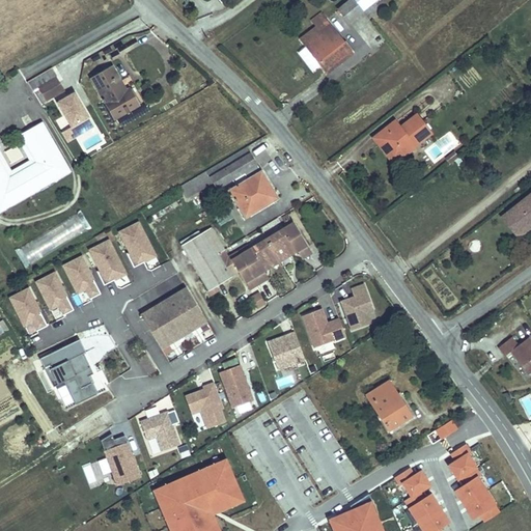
[(358,0),(345,9),(355,22),(372,8),(365,0),(358,0)]
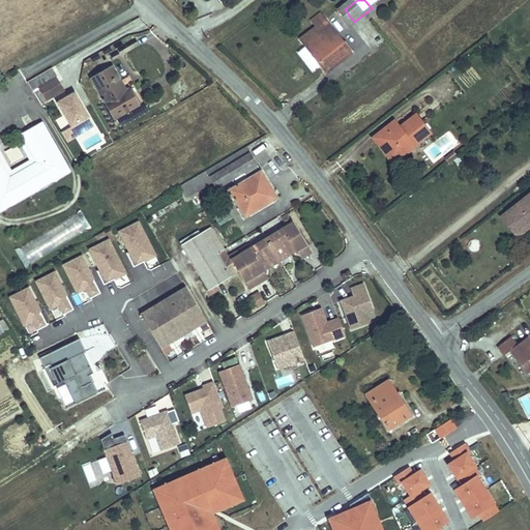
[(364,0),(372,8),(382,0),(364,0)]
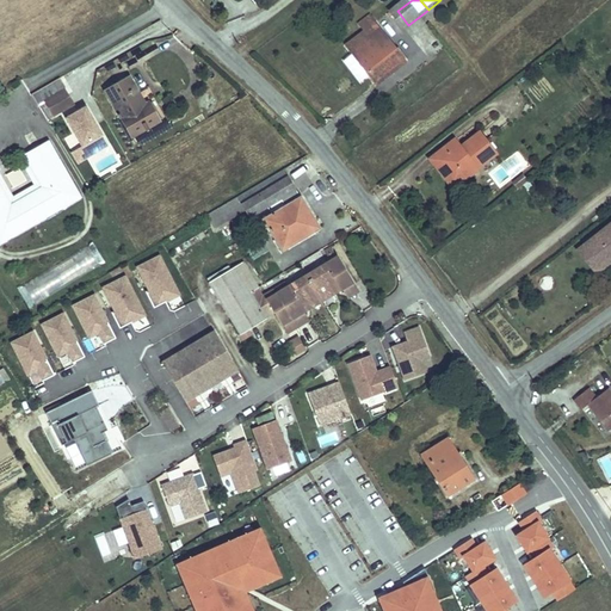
[(382,23),(353,45),(383,84),(413,62),(382,23)]
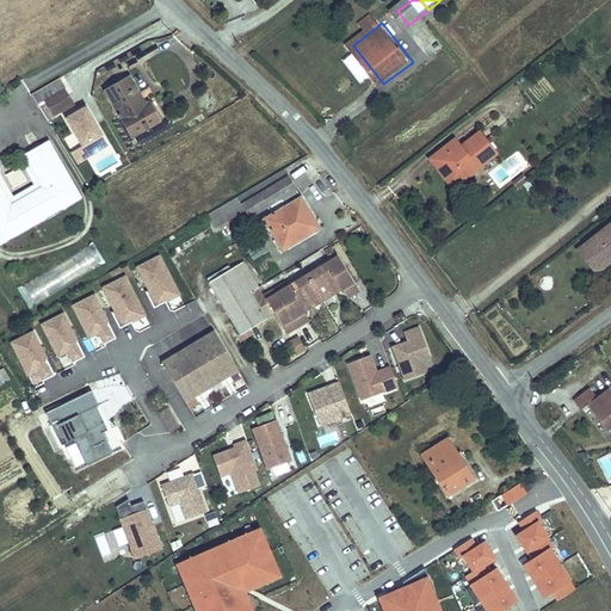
[(150,104),(131,72),(105,87),(134,136),(164,118),(154,102),(150,104)]
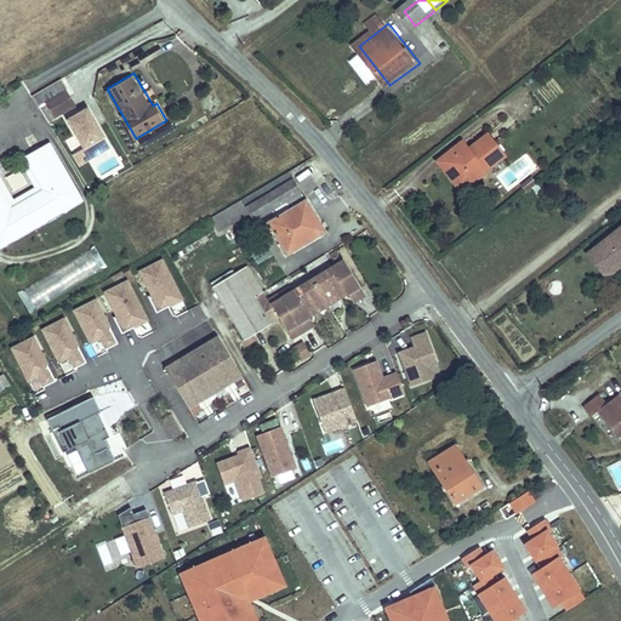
[(33,93),(39,106),(66,90),(60,78),(33,93)]
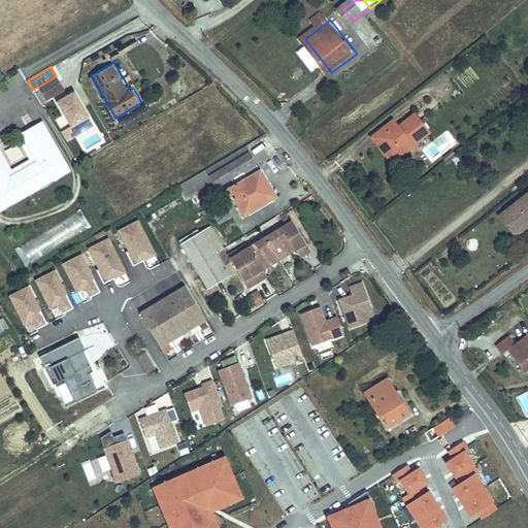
[(56,76),(33,90),(41,102),(64,89),(56,76)]
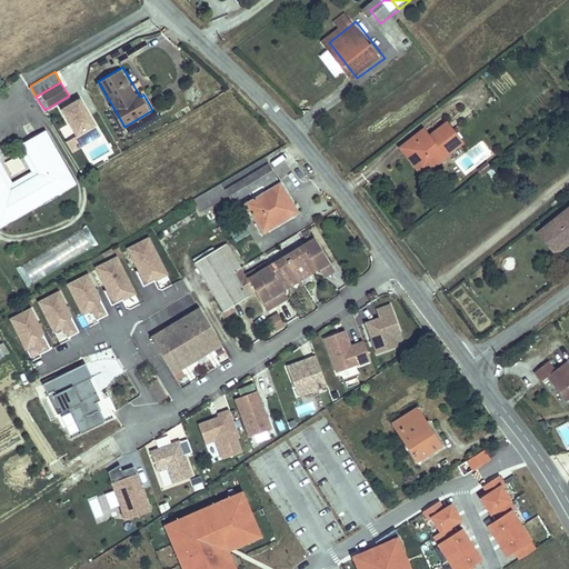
[(82,95),(62,106),(79,135),(99,122),(82,95)]
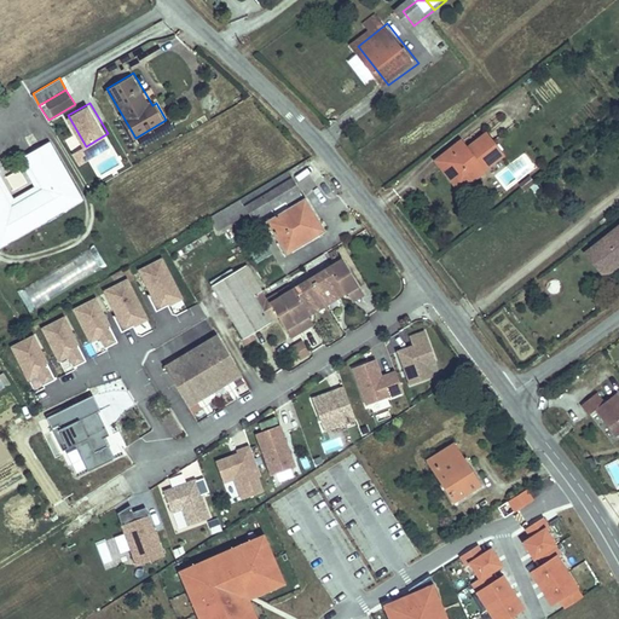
[(440,156),(446,165),(451,161),(462,177),(469,171),(473,174),(485,165),(486,167),(507,151),(490,131),(472,145),(464,137),(440,156)]
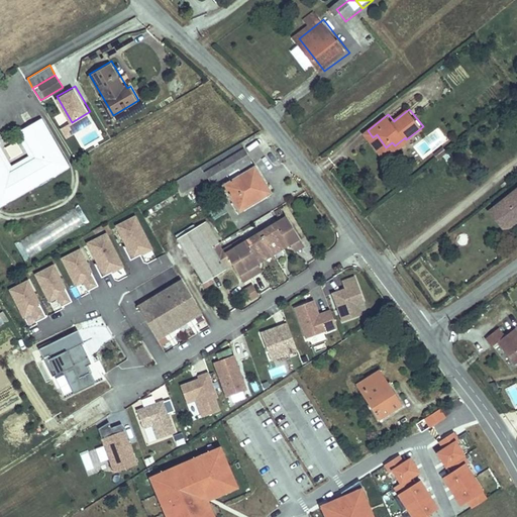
[(66,160),(41,118),(20,129),(36,157),(9,173),(0,157),(0,193),(7,206),(58,177),(53,168),(66,160)]
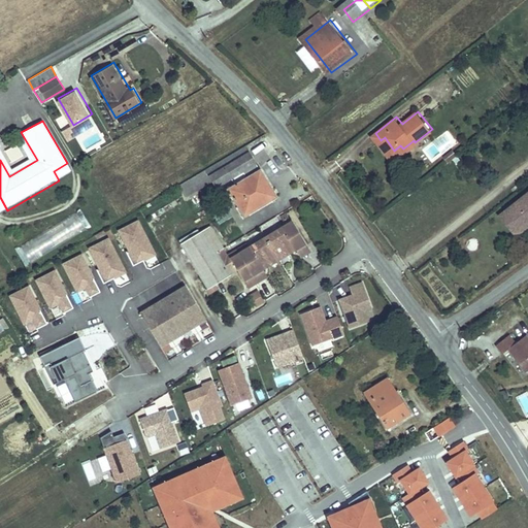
[(0,160),(9,176),(37,160),(21,132),(15,135),(29,158),(11,168),(0,149),(0,160)]
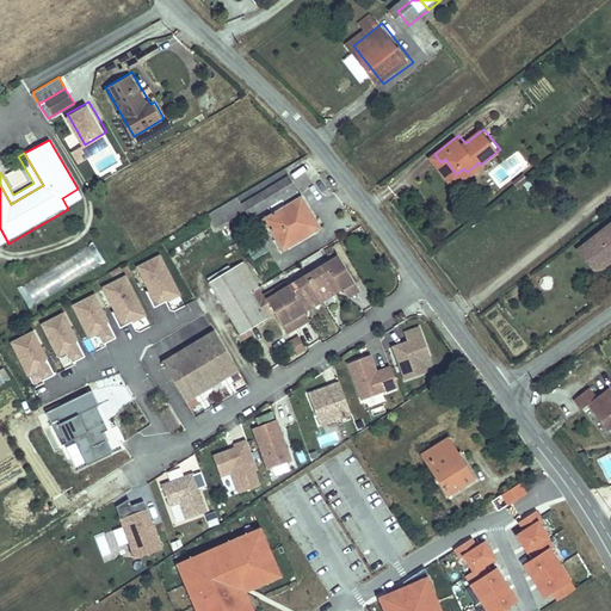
[(479,162),(467,172),(463,168),(456,174),(445,159),(440,162),(457,184),(481,166),(480,165),(479,162)]
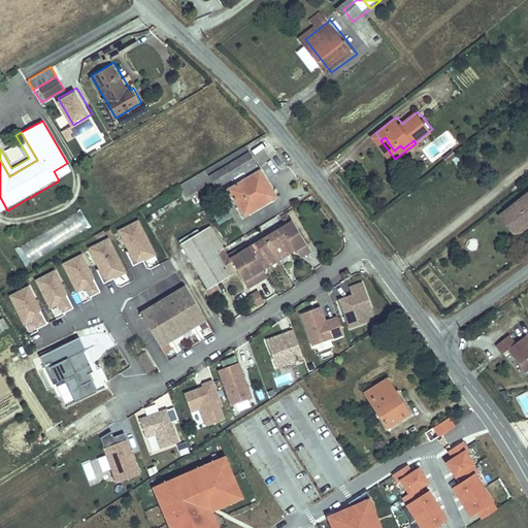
[(265,179),(260,170),(249,153),(209,176),(216,188),(231,178),(234,183),(240,178),(238,174),(242,171),(246,178),(228,190),(239,209),(248,204),(250,208),(253,209),(256,209),(263,204),(262,202),(270,197),(261,183),(265,179)]
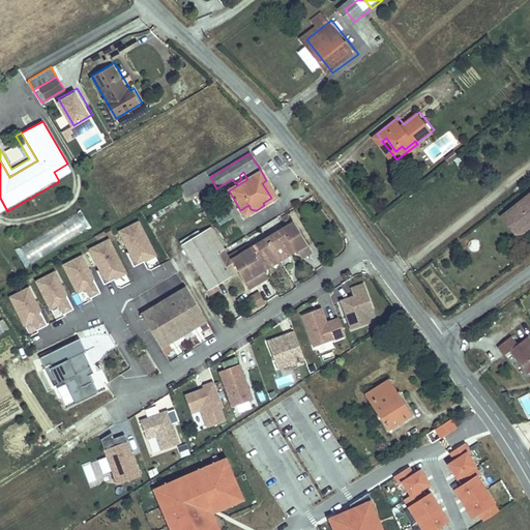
[(54,172),(59,181),(74,173),(67,164),(54,172)]
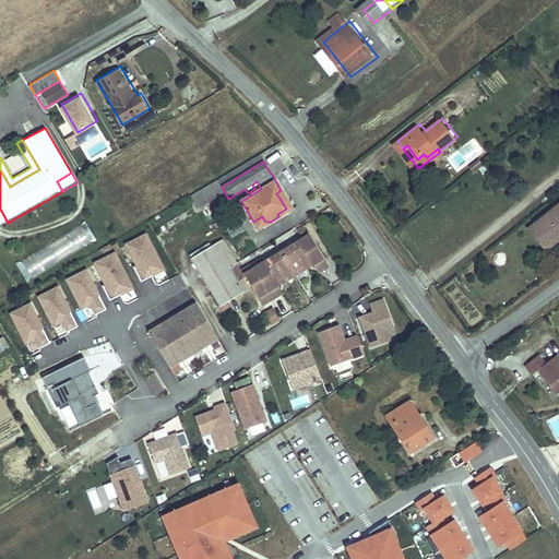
[(206,202),(224,191),(218,181),(200,192),(206,202)]
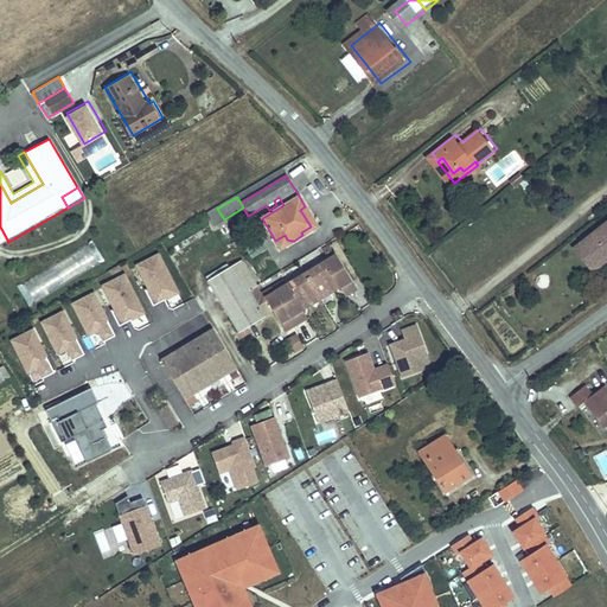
[(224,219),(217,209),(206,215),(213,225),(224,219)]
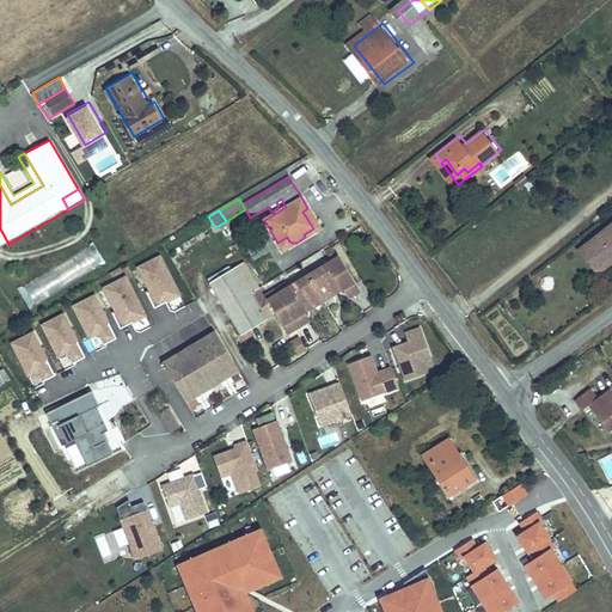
[(355,215),(346,219),(350,231),(360,227),(355,215)]
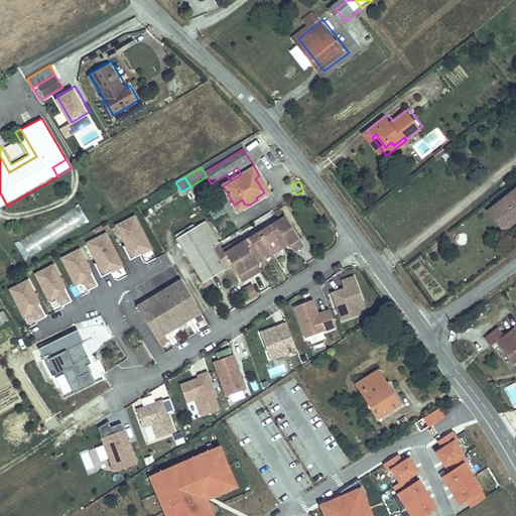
[(515,185),(502,197),(515,214),(515,213),(515,185)]
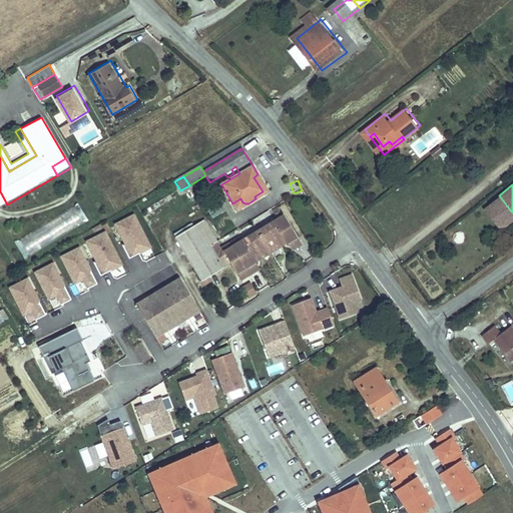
[(512,211),(512,212),(499,195),(484,207),(500,227),(512,217),(512,211)]
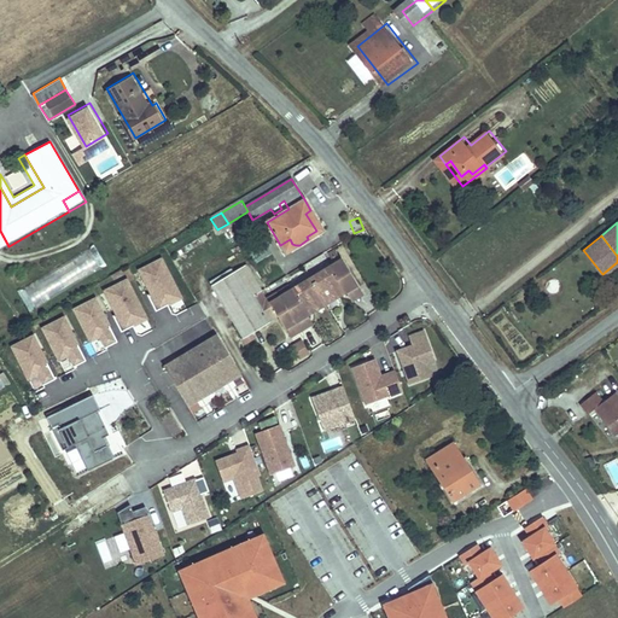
[(285,254),(299,245),(296,245),(292,244),(290,239),(280,245),(285,254)]
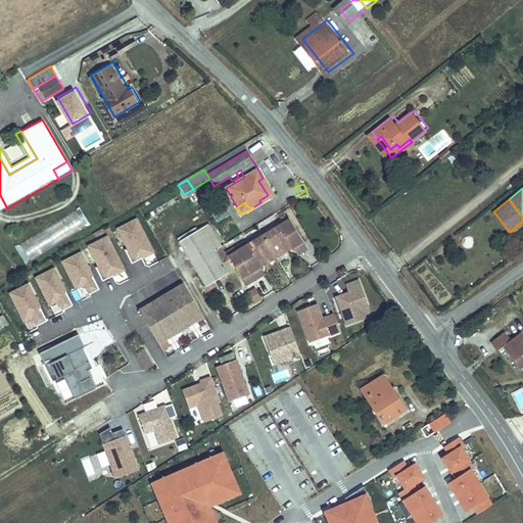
[(280,224),(288,219),(283,210),(278,215),(281,220),(278,222),(280,224)]
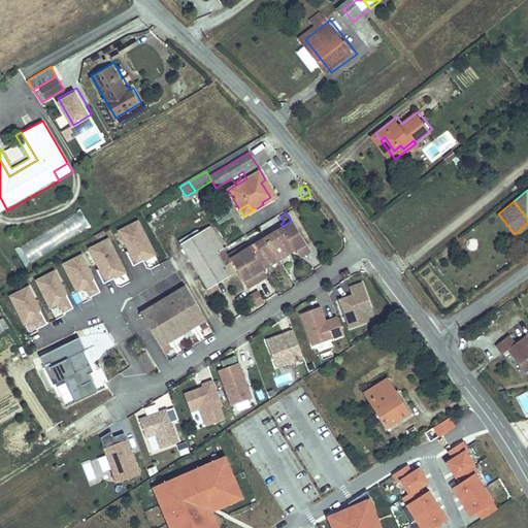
[(91,228),(86,218),(79,220),(76,215),(17,244),(25,262),(91,228)]
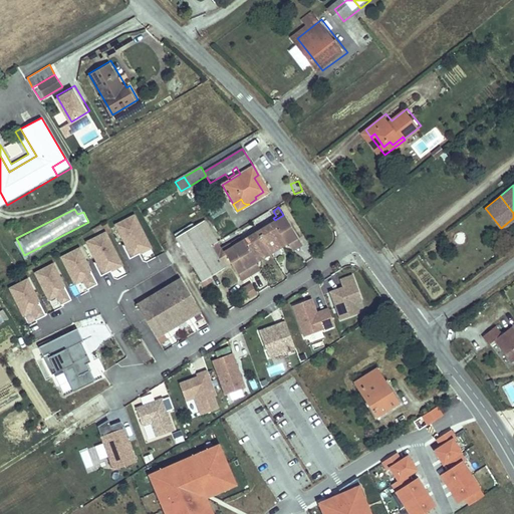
[(135,215),(116,225),(123,240),(126,239),(127,243),(125,244),(122,245),(130,259),(151,248),(135,215)]
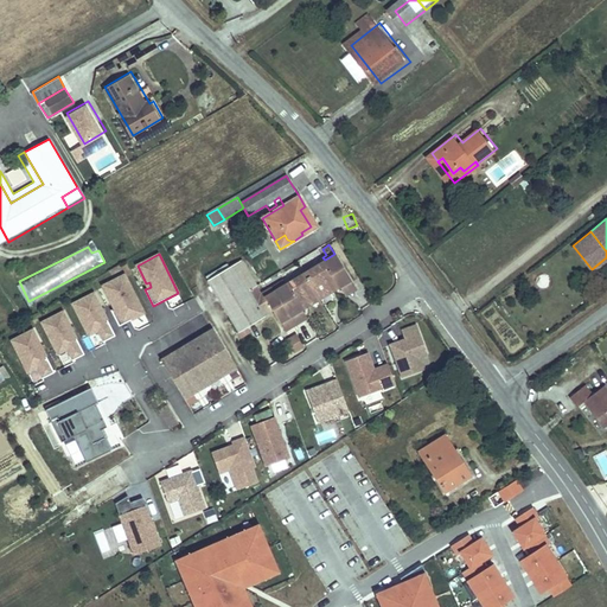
[(352,281),(336,254),(334,254),(325,260),(305,272),(318,294),(336,285),(339,289),(342,288),(352,281)]
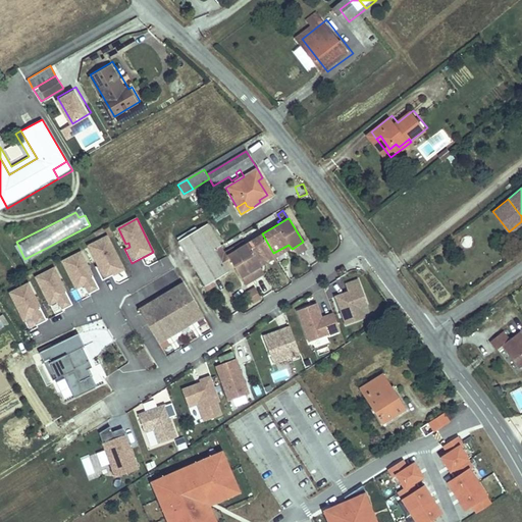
[(221,246),(208,223),(202,227),(215,250),(221,246)]
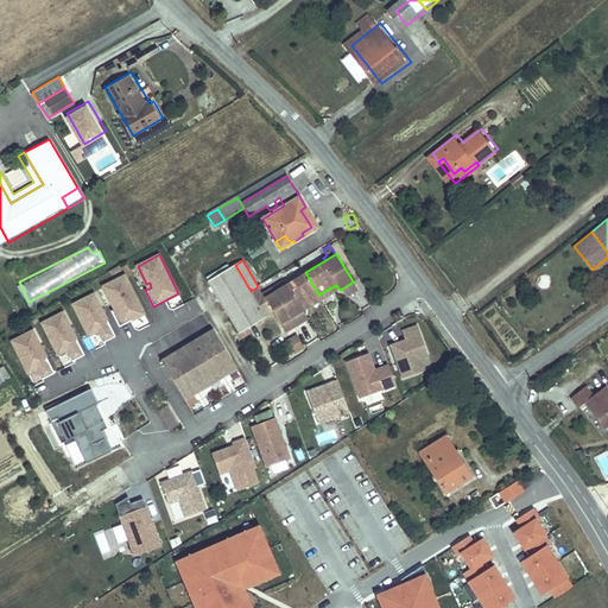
[(223,306),(251,291),(235,265),(208,282),(223,306)]
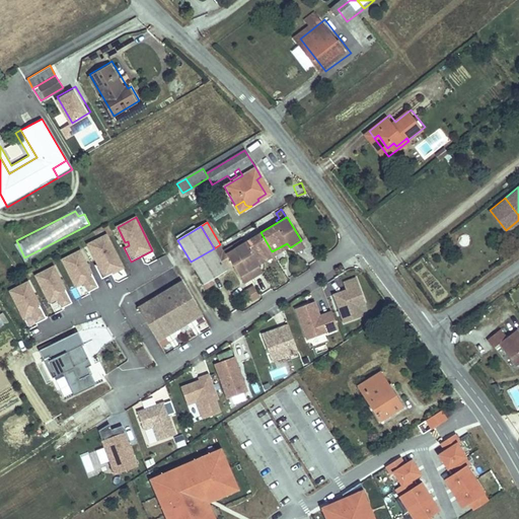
[(257,261),(272,251),(261,232),(244,242),(226,253),(228,257),(240,277),(260,266),(261,265),(257,261)]
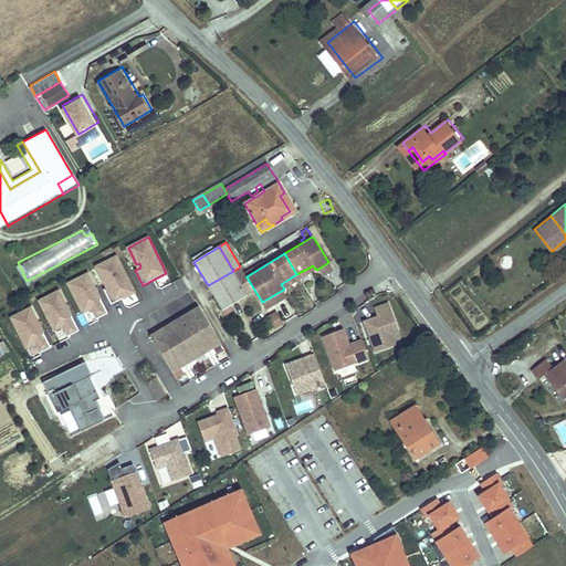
[(116,257),(96,266),(105,283),(107,282),(109,286),(107,287),(104,289),(111,304),(135,292),(116,257)]
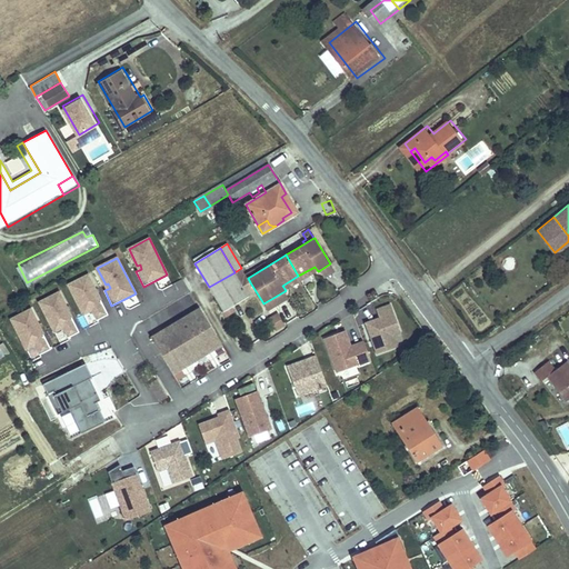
[(248,278),(268,266),(266,262),(245,275),(241,268),(235,272),(242,287),(250,282),(248,278)]
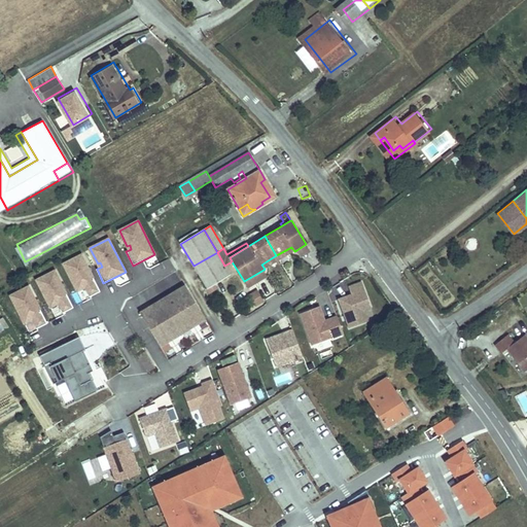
[(311,252),(306,244),(296,250),(301,258),(311,252)]
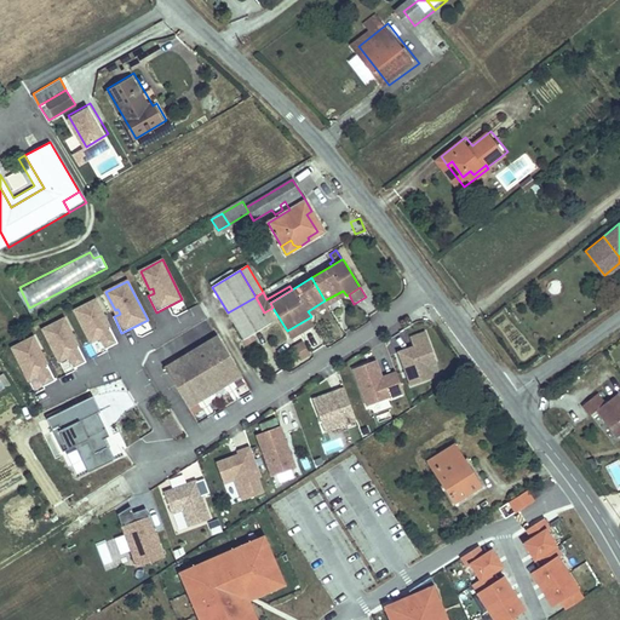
[(328,306),(346,296),(343,291),(325,300),(328,306)]
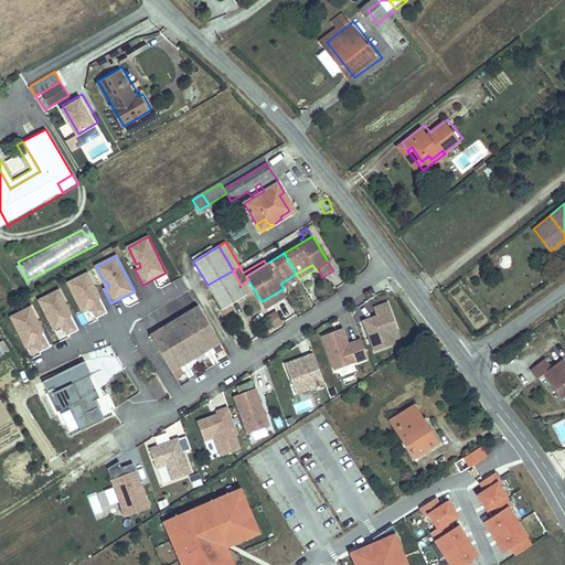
[(241,285),(233,270),(208,285),(222,309),(221,310),(224,315),(233,309),(230,305),(247,295),(241,285)]
